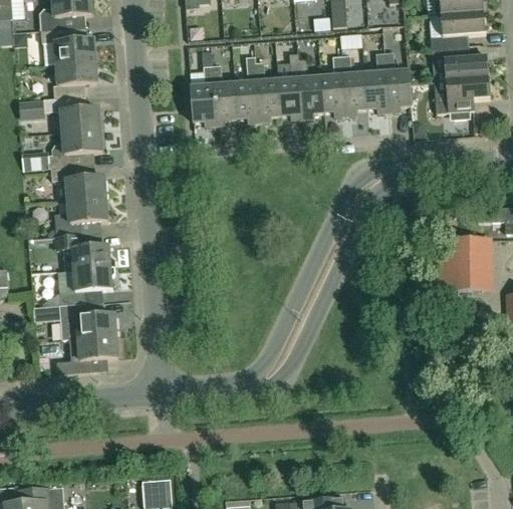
[(0,18),(12,18),(10,0),(0,0),(0,18)]
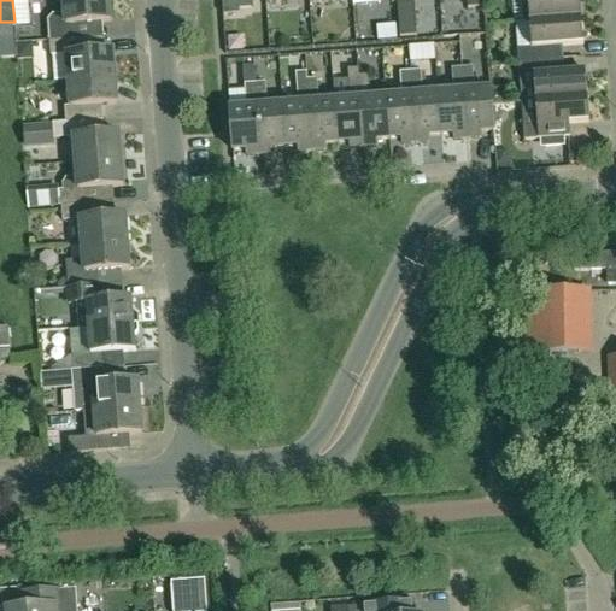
[(22,0),(23,22),(40,21),(39,0),(22,0)]
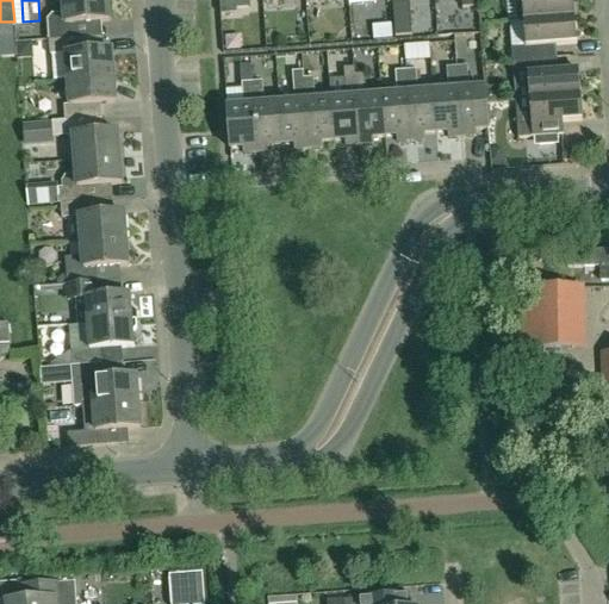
[(45,16),(48,36),(78,33),(76,18),(109,17),(107,0),(61,0),(62,8),(51,10),(45,16)]
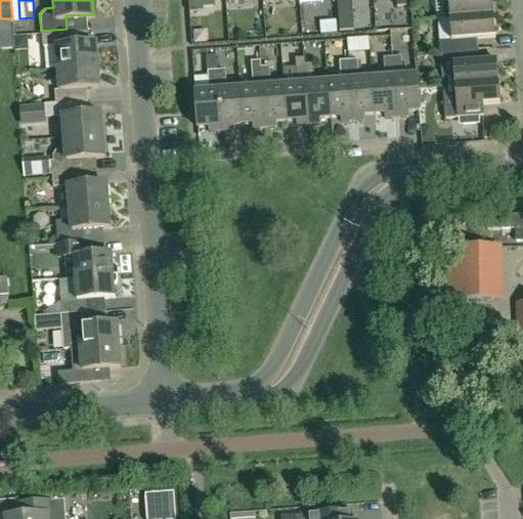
[(187,0),(188,9),(202,8),(202,4),(212,3),(212,0),(187,0)]
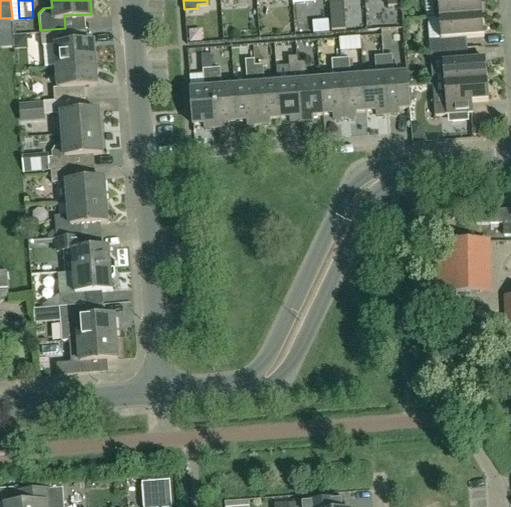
[(346,25),(344,0),(329,0),(331,26),(346,25)]
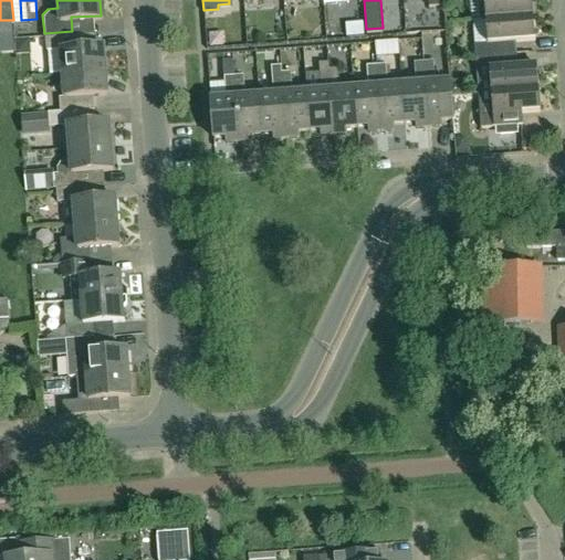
[(483,0),(485,17),(532,13),(531,0),(483,0)]
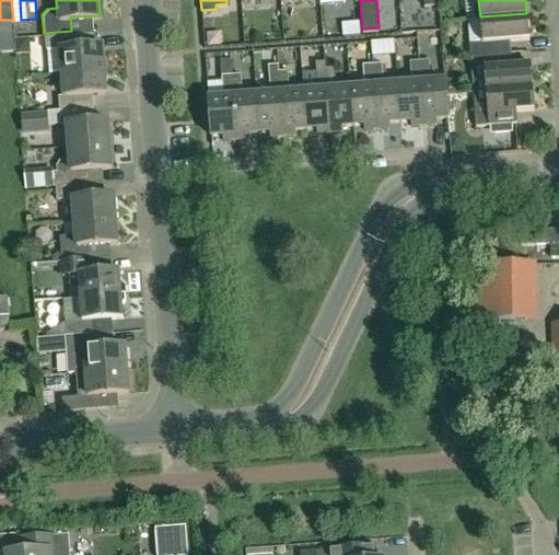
[(528,36),(526,13),(480,16),(481,39),(468,41),(469,53),(500,50),(500,38),(528,36)]
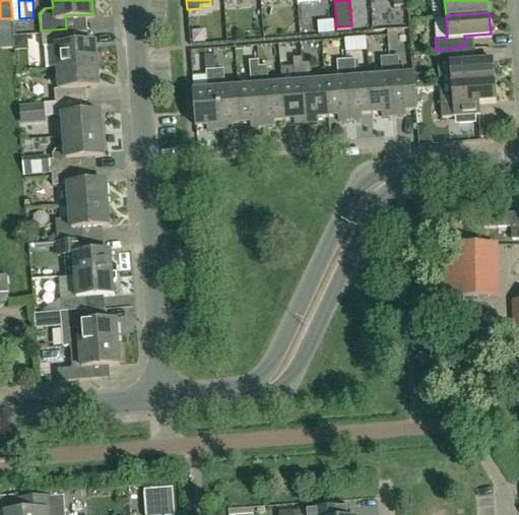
[(317,17),(318,29),(333,28),(333,16),(317,17)]
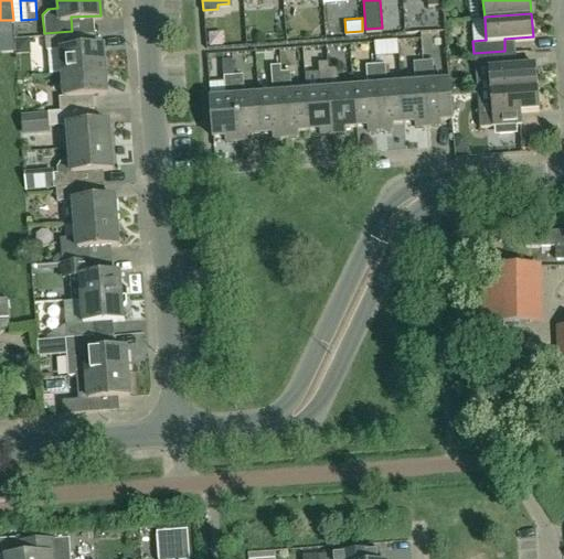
[(62,70),(104,66),(103,42),(89,43),(88,30),(72,31),(44,33),(45,47),(46,46),(49,71),(62,70)]
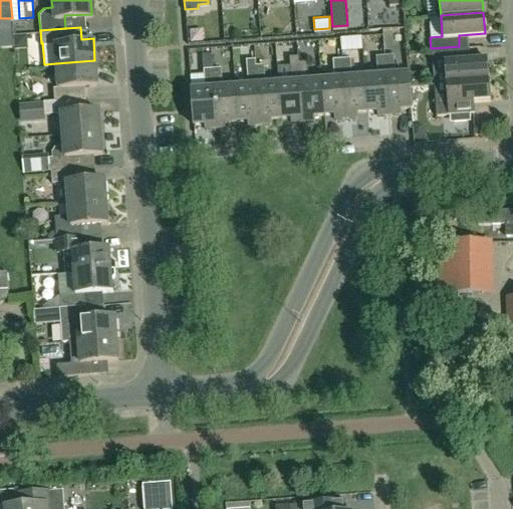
[(444,58),(445,80),(488,77),(486,55),(460,57),(459,46),(431,48),(432,59),(444,58)]
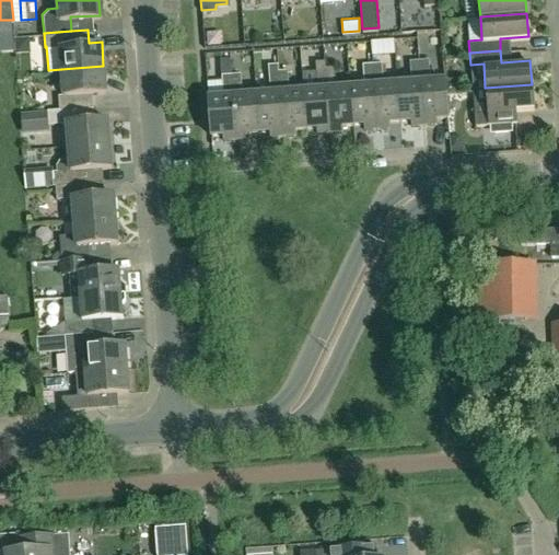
[(396,81),(399,118),(411,118),(411,124),(423,123),(418,57),(409,58),(410,80),(396,81)]
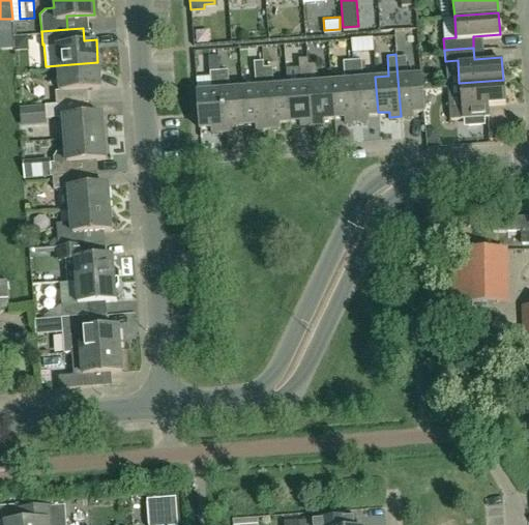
[(423,109),(420,73),(406,74),(405,54),(395,54),(401,116),(412,115),(411,110),(423,109)]
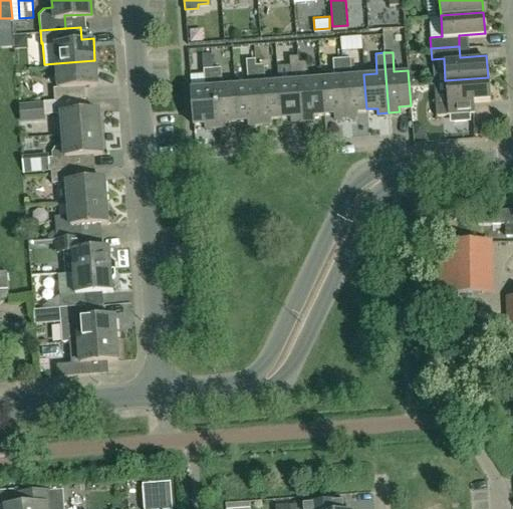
[(277,80),(280,115),(291,114),(291,119),(302,118),(297,53),(289,54),(290,79),(277,80)]
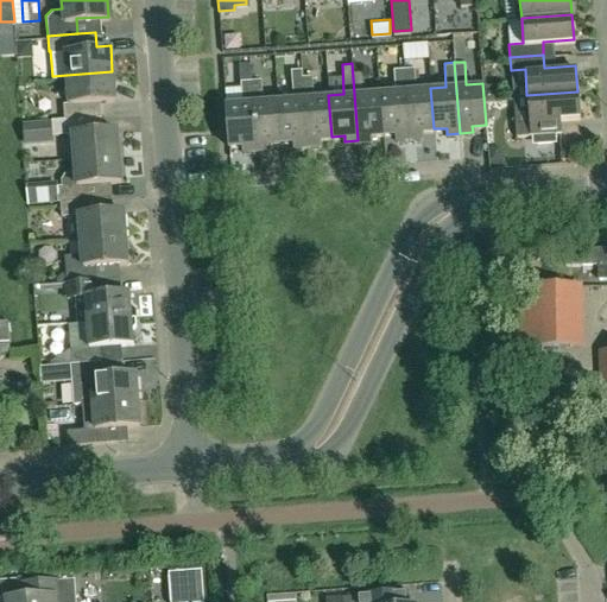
[(352,63),(358,140),(371,140),(370,133),(383,133),(379,92),(364,93),(362,69),(353,70),(352,63)]
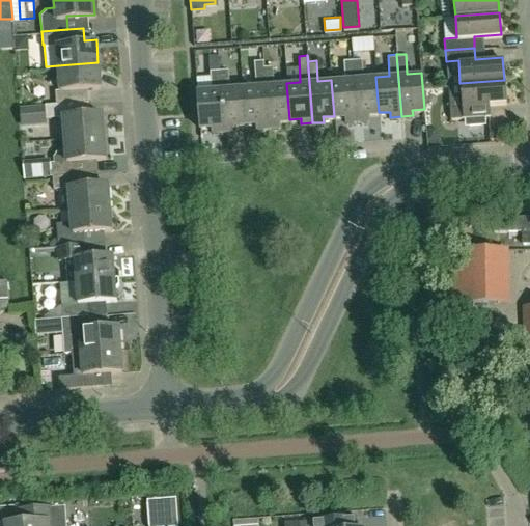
[(352,58),(357,119),(368,118),(367,113),(379,112),(375,77),(362,78),(361,57),(352,58)]
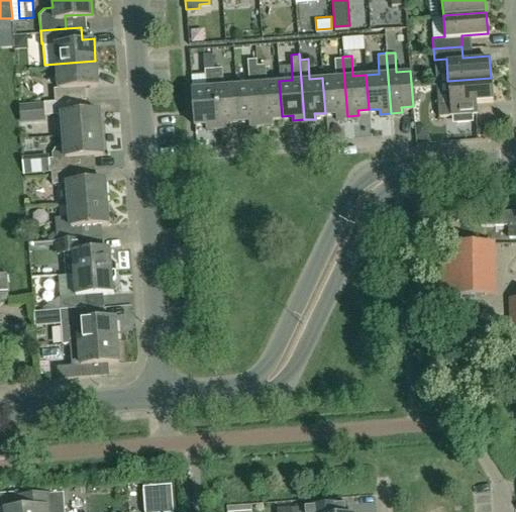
[(235,84),(238,119),(249,118),(249,124),(261,123),(255,63),(255,57),(246,57),(248,83),(235,84)]
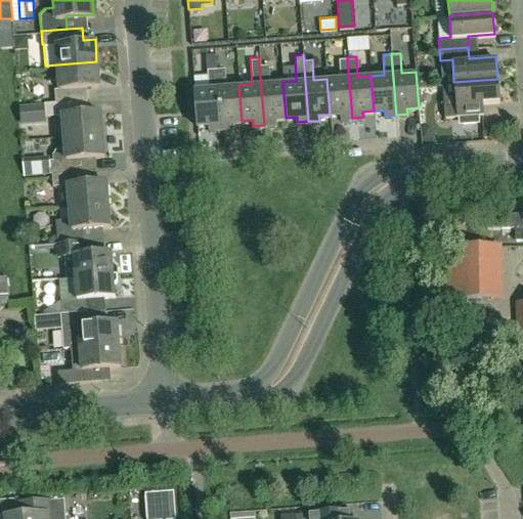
[(327,79),(330,115),(341,114),(341,119),(352,118),(347,57),(339,57),(340,78),(327,79)]
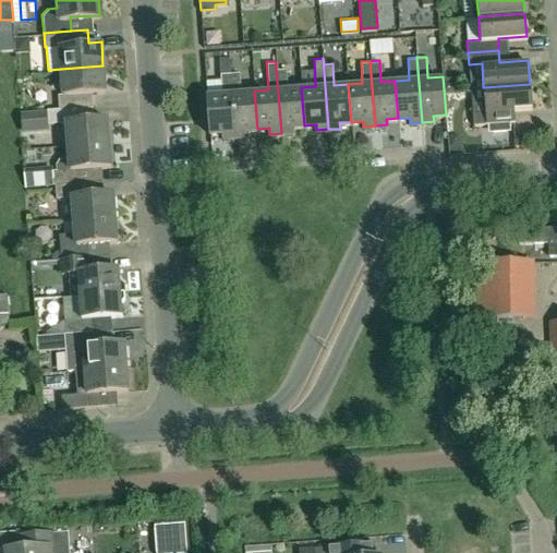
[(103,65),(61,69),(63,92),(58,93),(59,107),(60,106),(93,104),(92,91),(105,89),(103,65)]
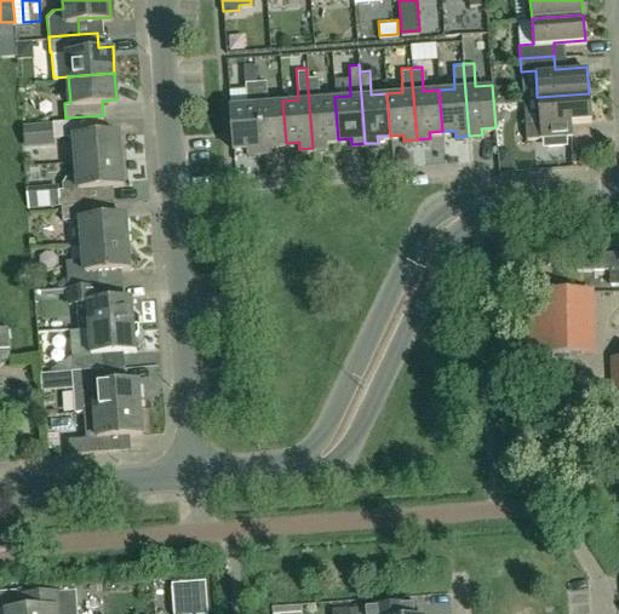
[(307,75),(313,148),(326,147),(325,141),(338,139),(334,97),(319,98),(317,75),(307,75)]
